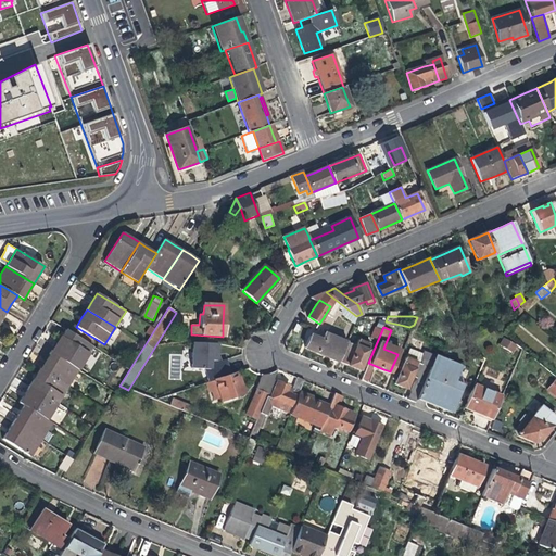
[(339,361),(346,341),(325,332),(321,341),(311,336),(305,348),(326,357),(338,362),(339,361)]
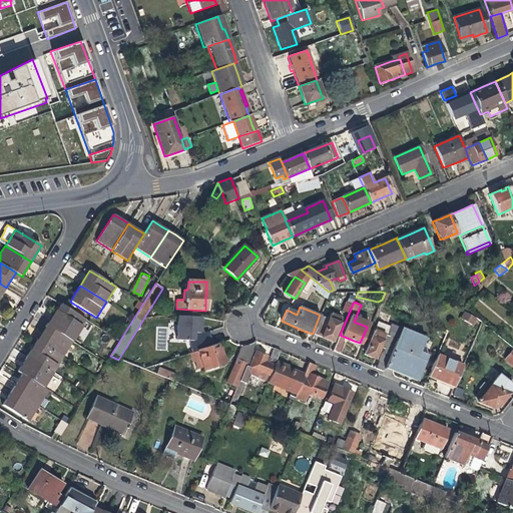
[(51,318),(46,326),(72,343),(82,327),(56,310),(51,318)]
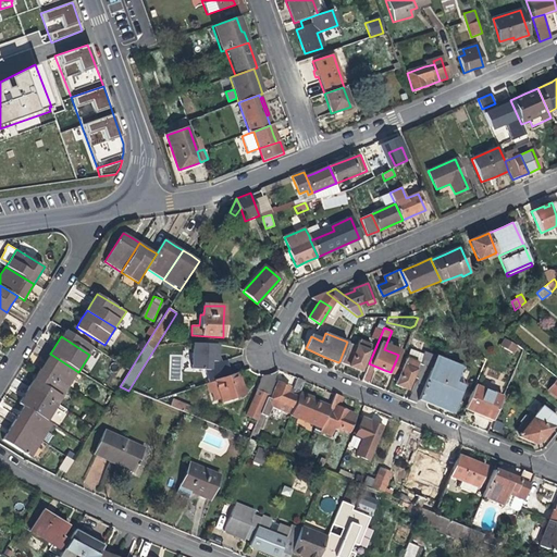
[(351,366),(360,370),(371,344),(359,339),(357,346),(347,342),(339,361),(351,366)]
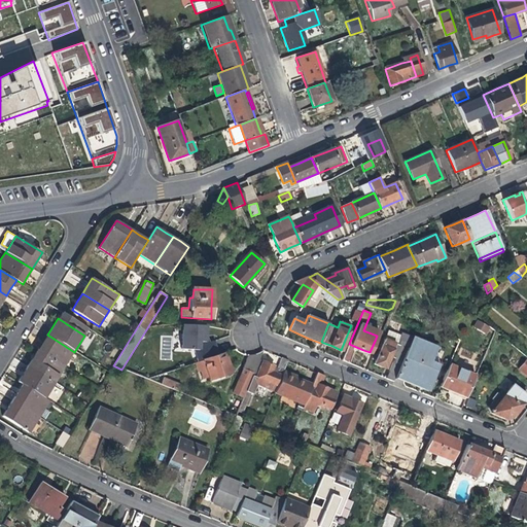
[(485,335),(489,327),(477,321),(472,327),(485,335)]
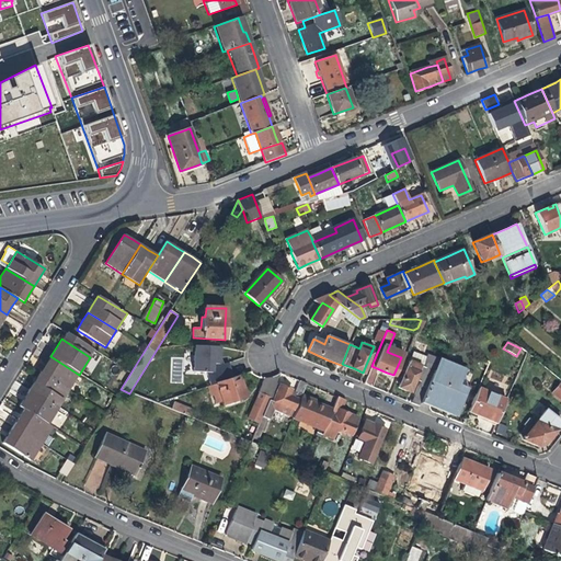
[(222,371),(222,345),(194,345),(194,370),(222,371)]
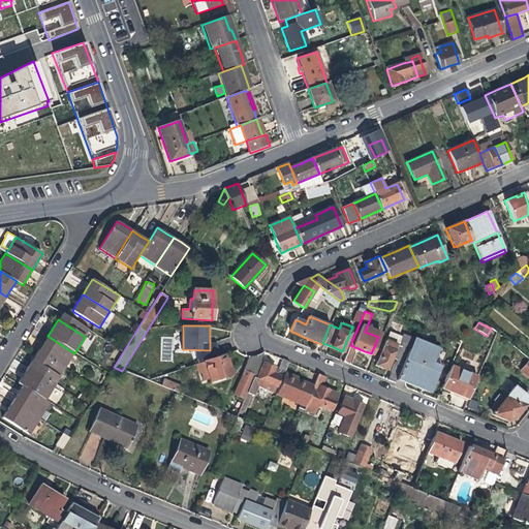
[(414,337),(406,334),(403,342),(396,360),(387,379),(395,382),(397,379),(399,374),(414,337)]
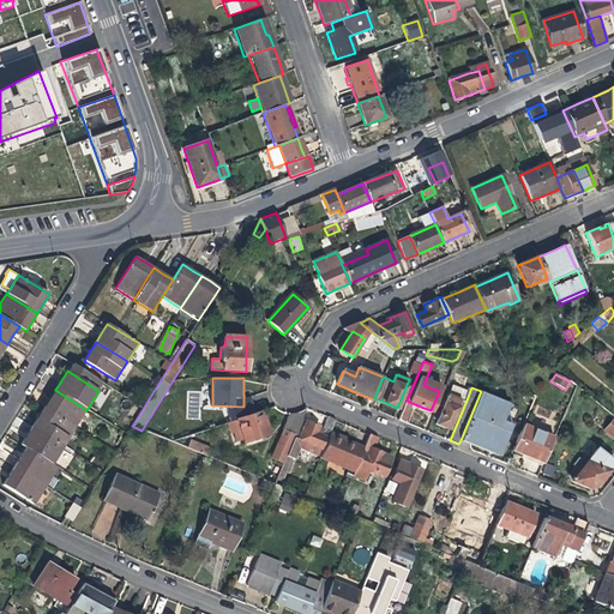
[(74,429),(86,410),(55,390),(49,398),(43,409),(74,429)]
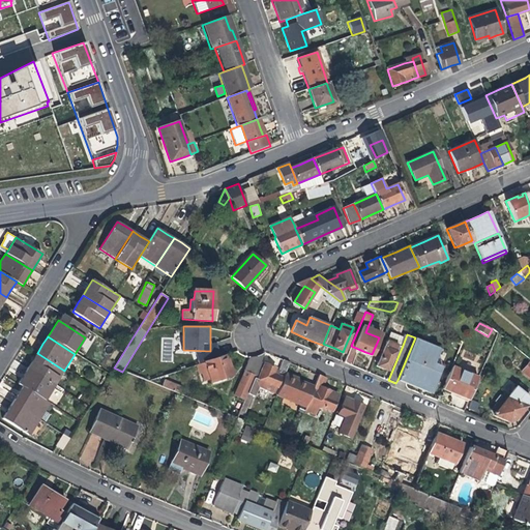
[(404,343),(389,336),(376,366),(383,370),(387,372),(392,358),(396,360),(404,343)]
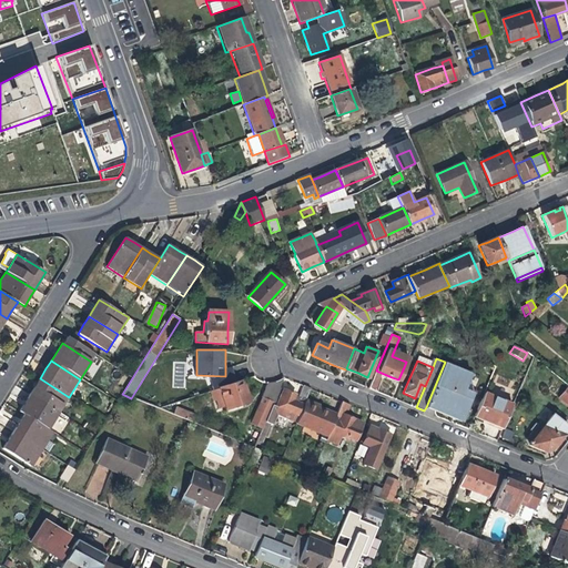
[(472,373),(445,362),(428,402),(455,413),(458,406),(466,409),(474,393),(465,389),(472,373)]
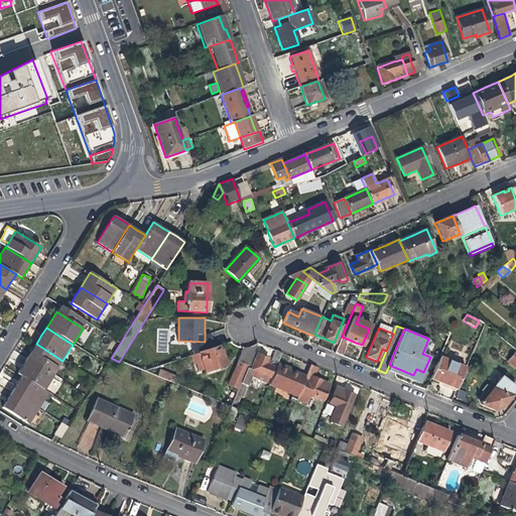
[(222,332),(220,333),(224,344),(230,342),(227,338),(225,334),(223,335),(222,332)]
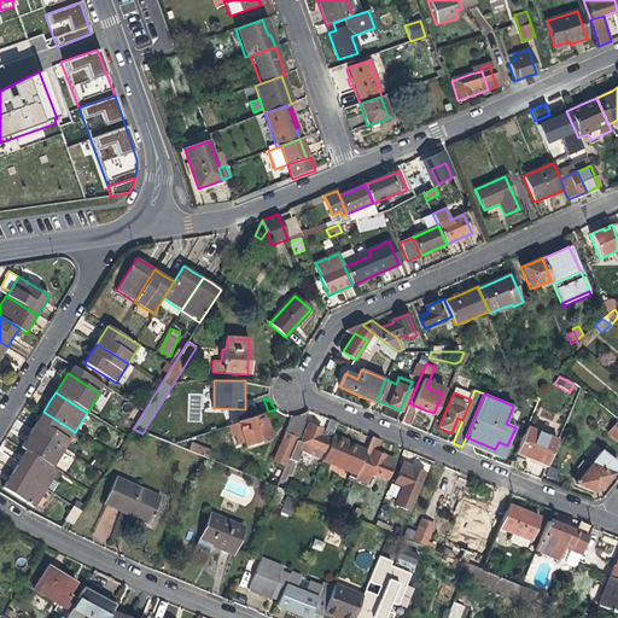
[(255,417),(268,412),(263,398),(251,402),(255,417)]
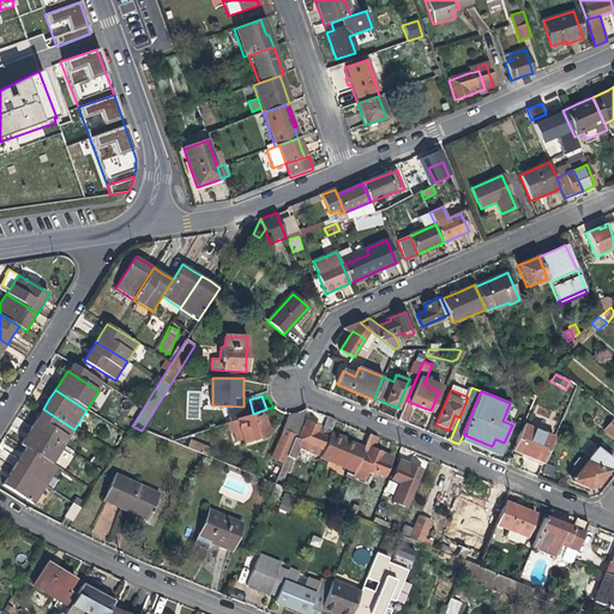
[(440,398),(437,397),(431,410),(434,413),(440,398)]
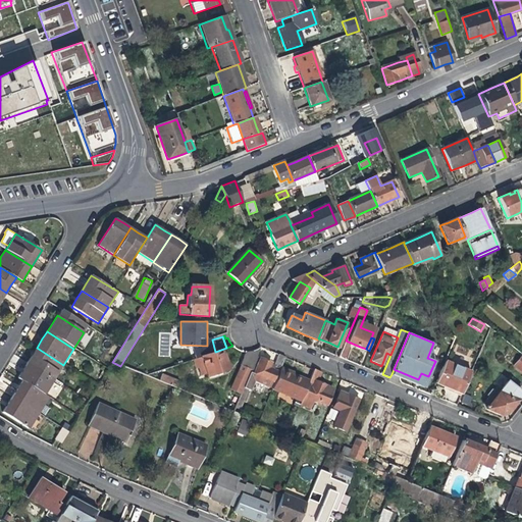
[(346,359),(353,344),(346,341),(338,356),(346,359)]
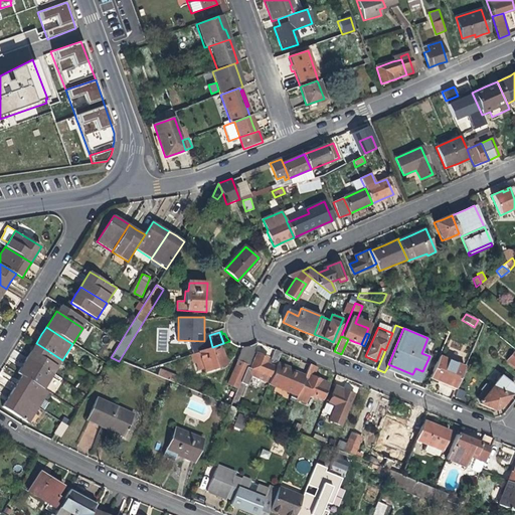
[(237,361),(247,365),(253,351),(258,342),(255,343),(254,343),(252,344),(250,345),(248,345),(246,346),(244,346),(242,346),(236,360),(237,361)]
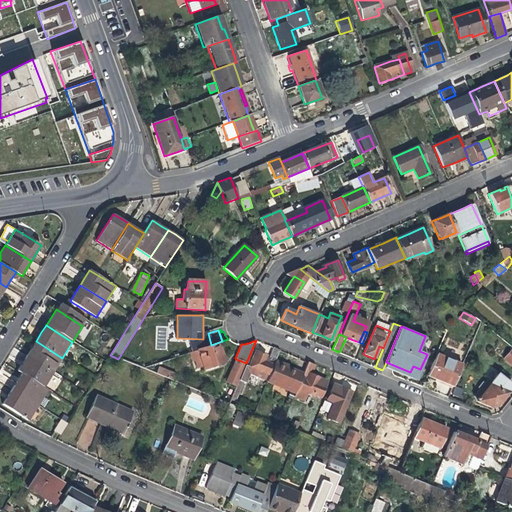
[(31,348),(26,356),(53,372),(62,358),(36,341),(31,348)]
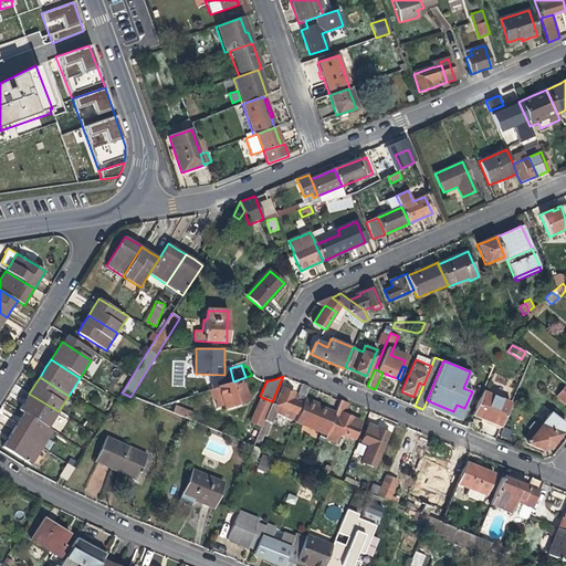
[(565,384),(556,397),(565,405),(565,384)]
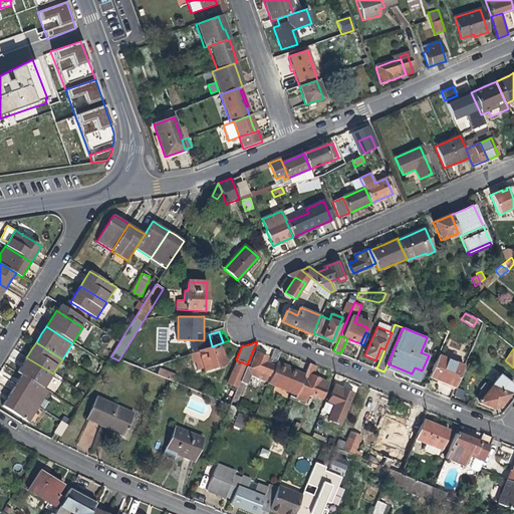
[(275,349),(271,358),(269,362),(273,363),(275,364),(276,363),(281,351),(275,349)]
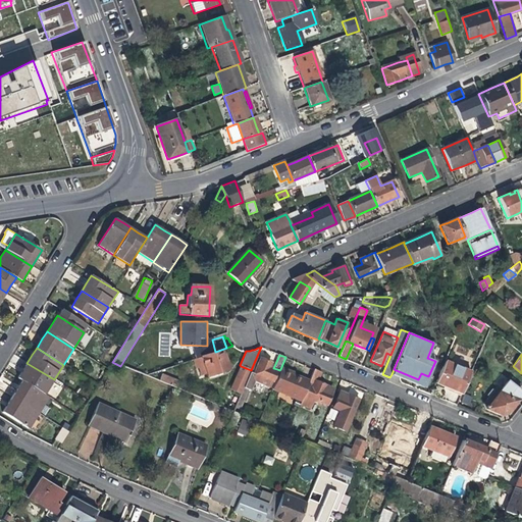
[(269,388),(277,369),(273,368),(275,364),(268,361),(257,356),(251,370),(244,387),(251,390),(255,382),(269,388)]
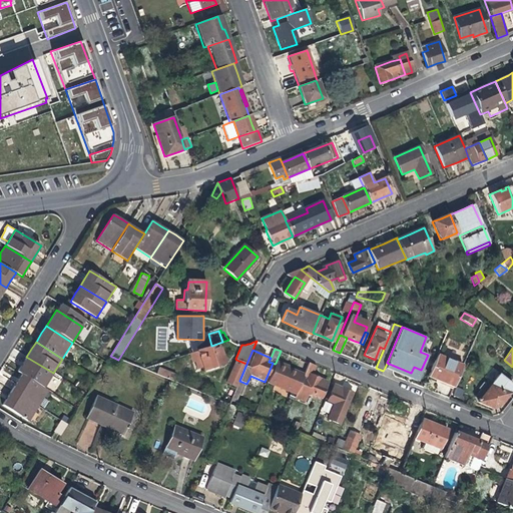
[(194,361),(200,359),(197,351),(189,353),(192,362),(194,361)]
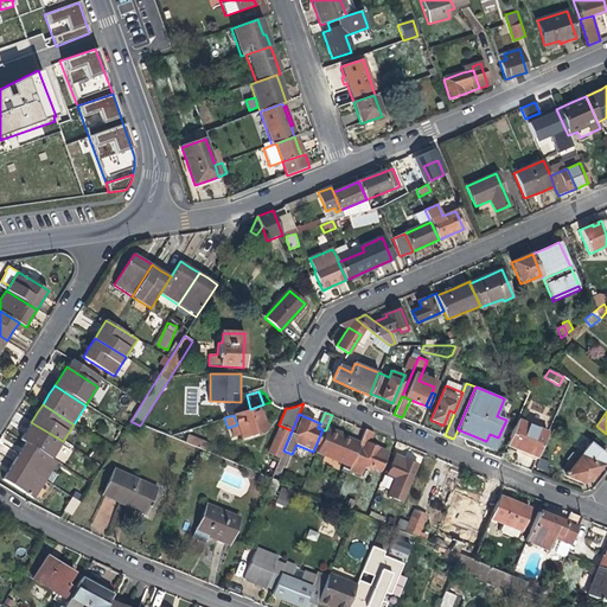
[(518,420),(508,446),(521,452),(536,458),(548,433),(518,420)]
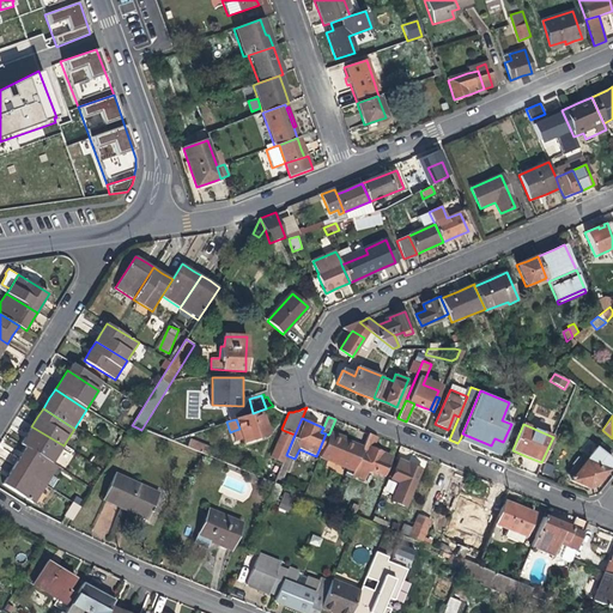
[(20,444),(26,448),(53,463),(64,445),(31,426),(28,434),(20,444)]
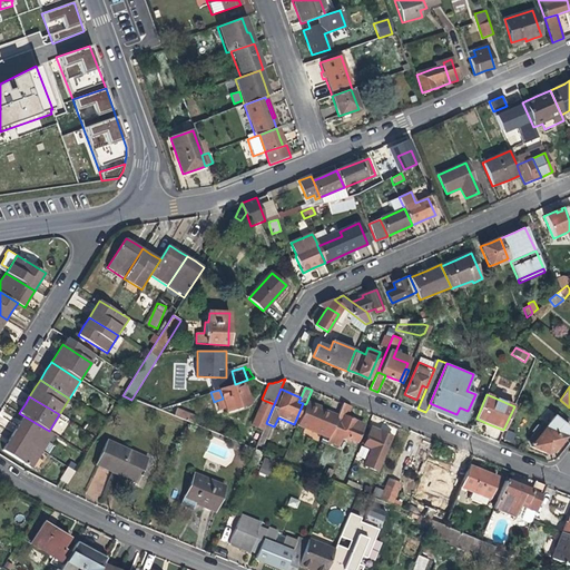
[(225,408),(223,399),(216,401),(219,410),(225,408)]
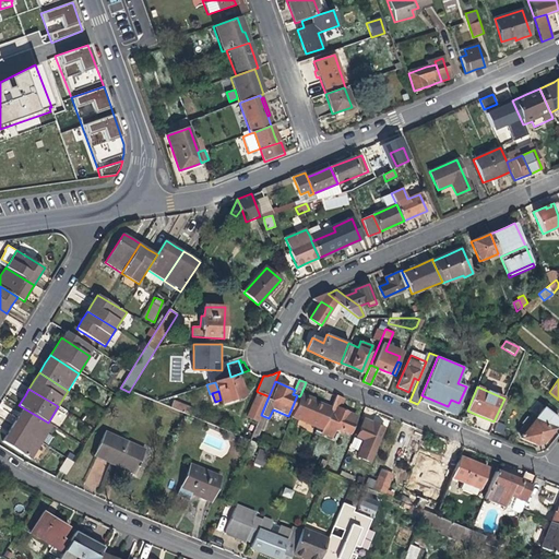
[(269,396),(258,392),(248,418),(258,423),(261,415),(269,396)]
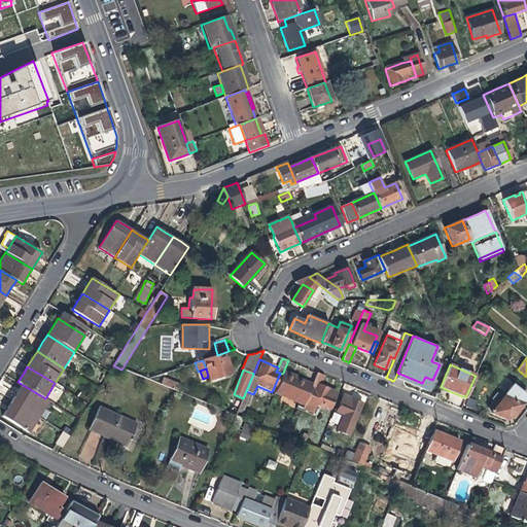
[(311,390),(312,386),(313,385),(300,380),(283,373),(282,374),(275,393),(304,406),(311,390)]
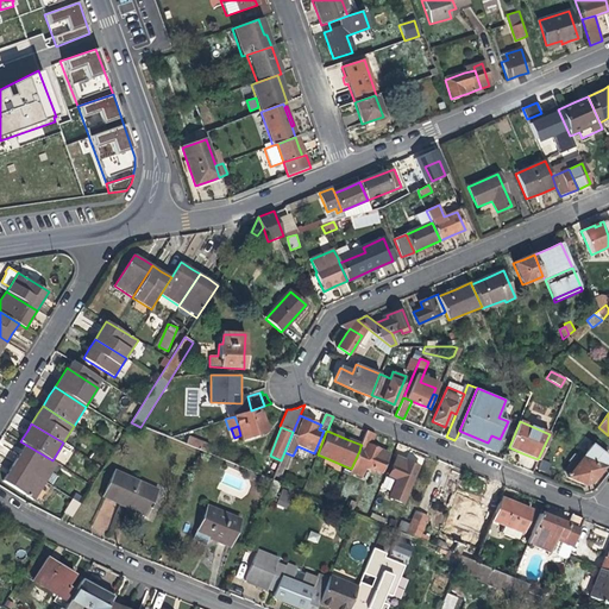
[(363,452),(359,451),(351,469),(350,472),(360,477),(365,466),(381,473),(389,453),(381,450),(371,446),(376,434),(368,431),(362,445),(360,446),(364,449),(363,452)]
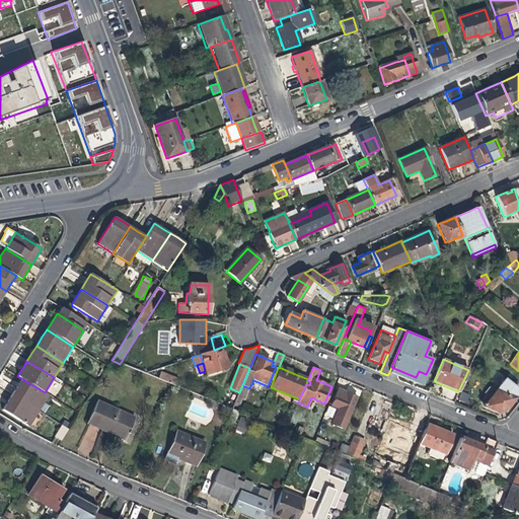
[(414,382),(416,377),(391,367),(389,372),(403,378),(414,382)]
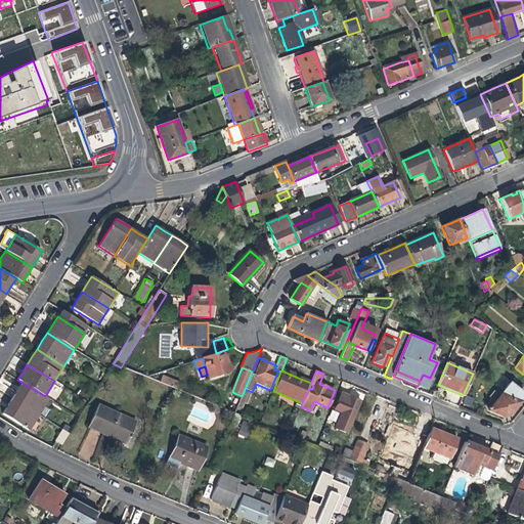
[(426,389),(430,378),(423,375),(420,381),(418,386),(426,389)]
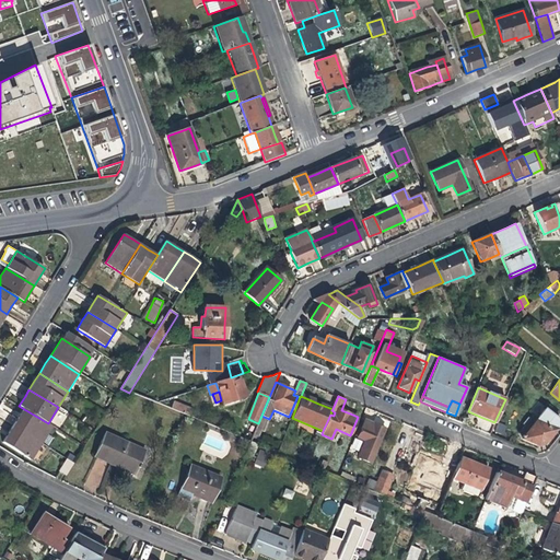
[(174,401),(171,409),(188,417),(193,409),(174,401)]
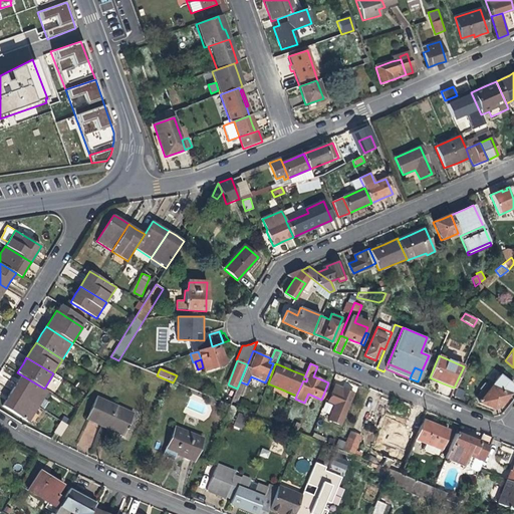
[(48,392),(44,389),(22,375),(17,382),(12,391),(38,407),(48,392)]
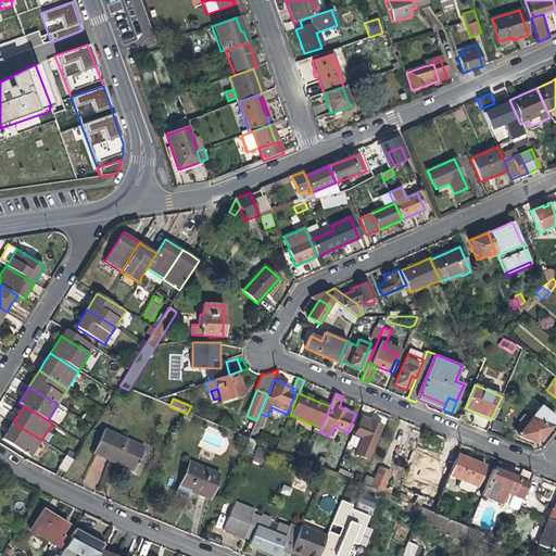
[(533,416),(554,422),(555,419),(555,417),(542,406),(533,416)]
